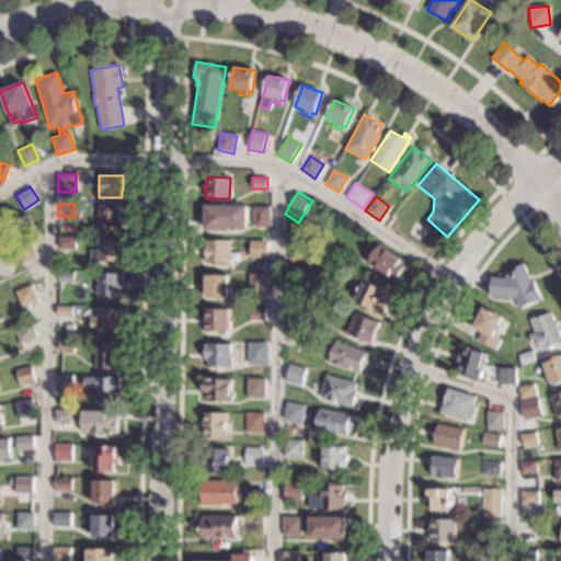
[(122,214),(125,214),(125,219),(121,219),(121,226),(99,226),(99,204),(122,205),(122,214)]
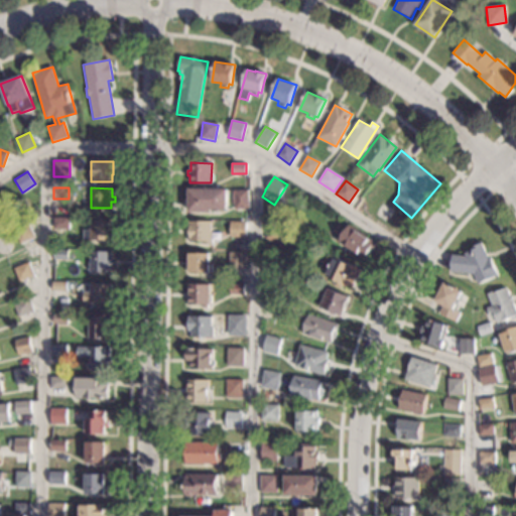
[(227,210),(212,210),(212,212),(188,212),(189,188),(228,189),(227,210)]
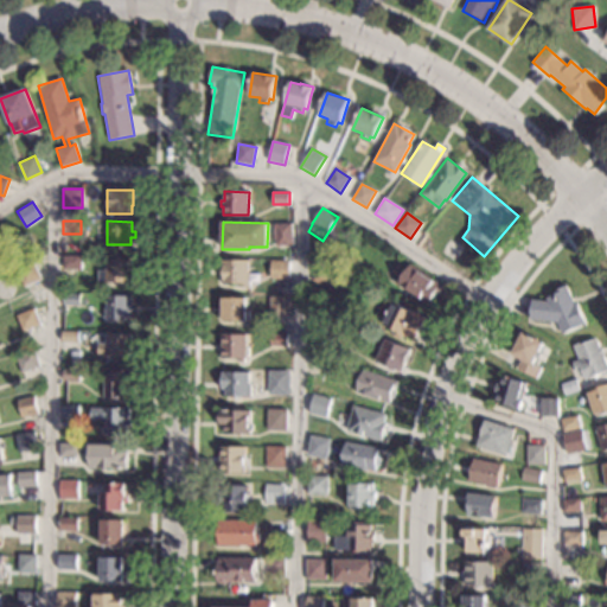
[(293,246),(275,247),(275,241),(274,241),(273,225),(292,224),(293,246)]
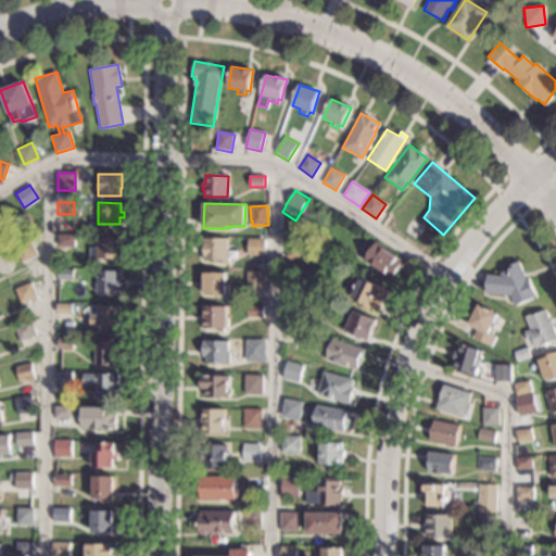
[(74,247),(58,247),(58,235),(74,235),(74,247)]
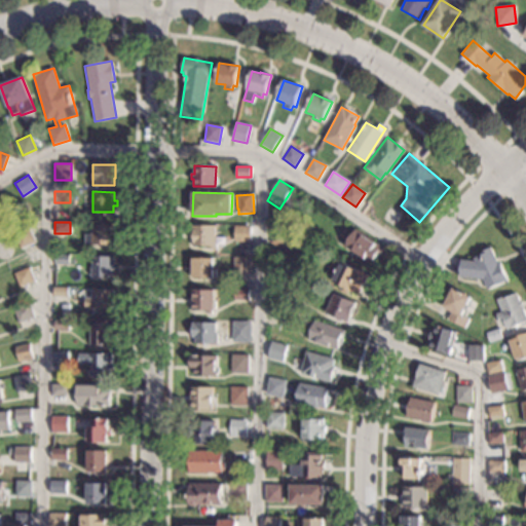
[(113,245),(85,245),(85,234),(91,234),(91,224),(113,224),(113,245)]
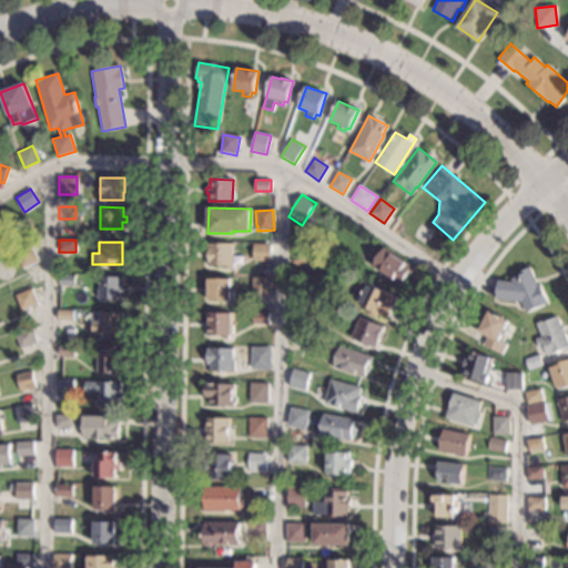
[(232,256),(233,256),(233,269),(224,269),(224,265),(208,265),(208,243),(232,244),(232,256)]
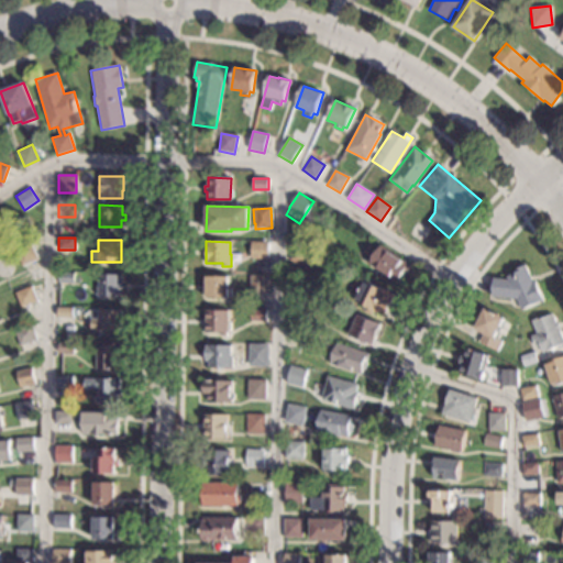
[(268,264),(252,264),(253,242),(268,242),(268,264)]
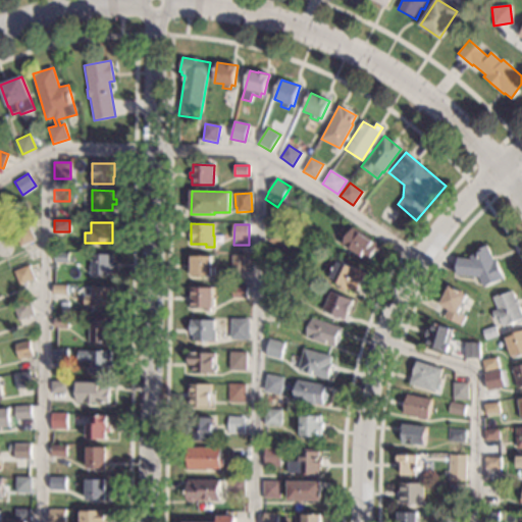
[(290,235),(283,249),(268,241),(275,227),(290,235)]
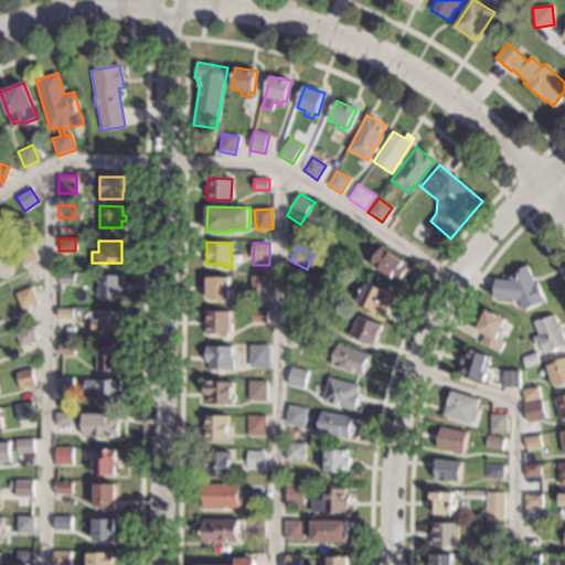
[(411,265),(398,284),(370,265),(382,246),(411,265)]
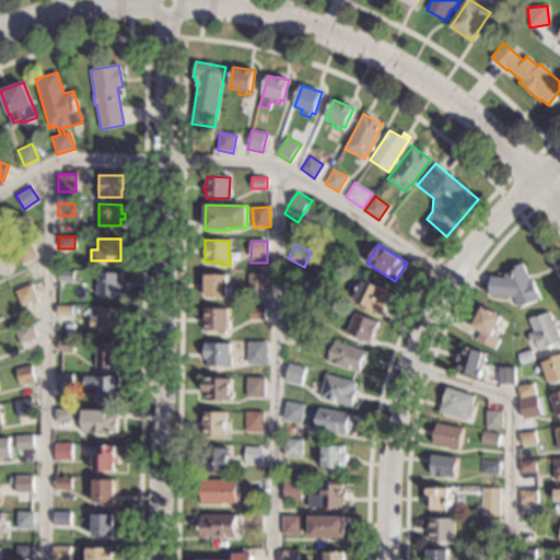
[(531,280),(533,279),(540,299),(518,308),(514,298),(489,294),(490,277),(505,279),(504,275),(514,271),(512,268),(523,263),(531,280)]
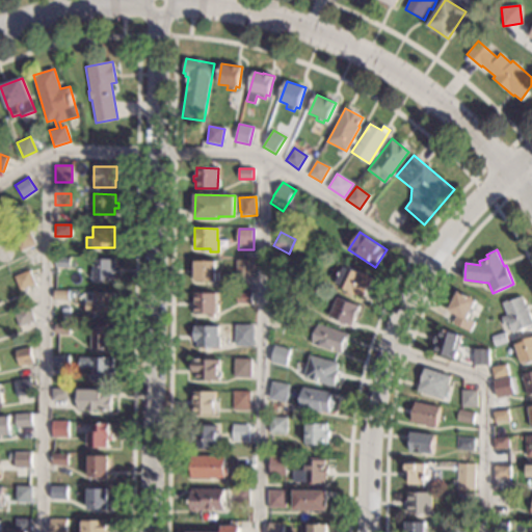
[(69,267),(55,267),(55,258),(70,258),(69,267)]
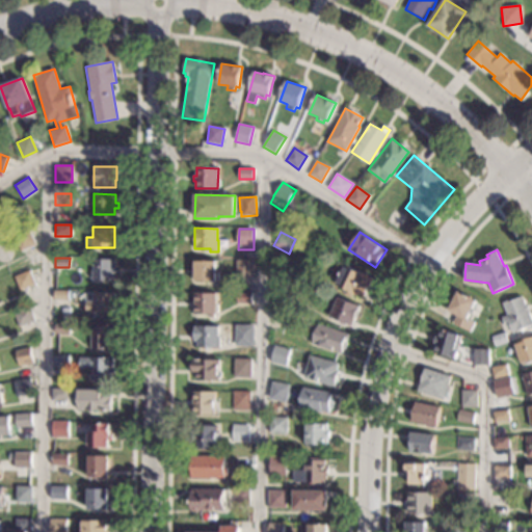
[(115,268),(116,268),(116,273),(114,273),(114,281),(91,280),(91,260),(115,260),(115,268)]
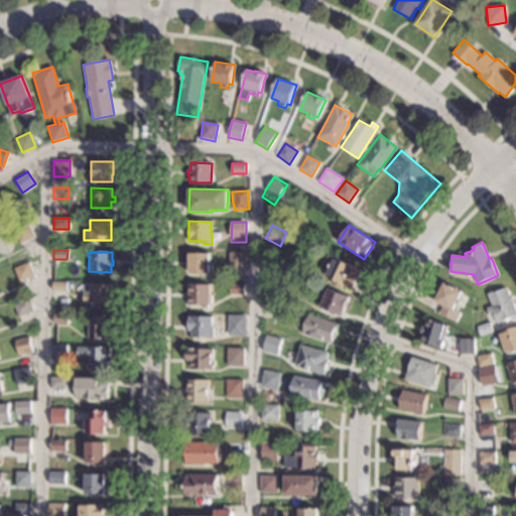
[(210,273),(188,272),(189,253),(211,254),(210,273)]
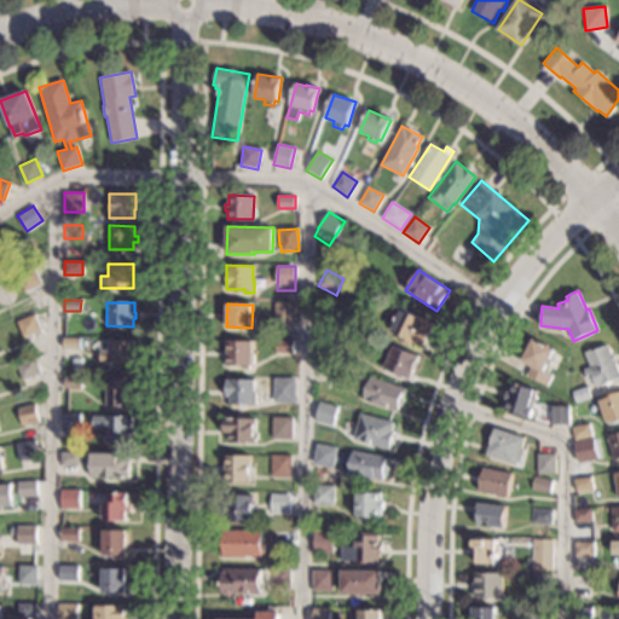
[(294,323),(275,322),(275,304),(294,304),(294,323)]
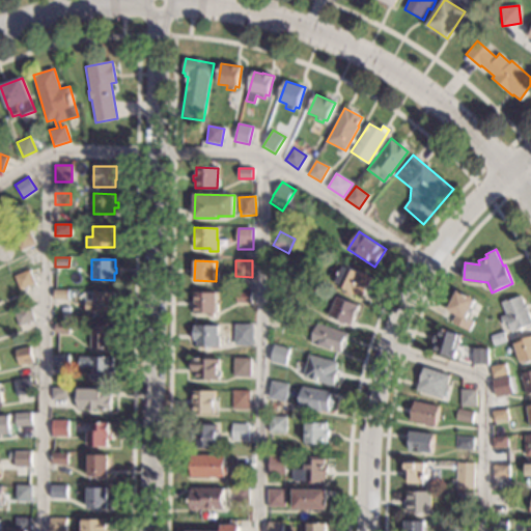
[(372,278),(363,299),(353,294),(351,296),(343,292),(344,289),(335,285),(344,264),(372,278)]
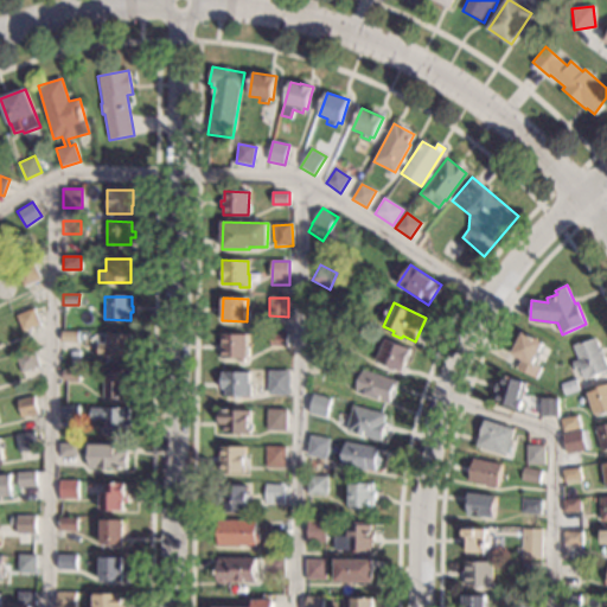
[(40,324),(23,331),(16,314),(33,308),(40,324)]
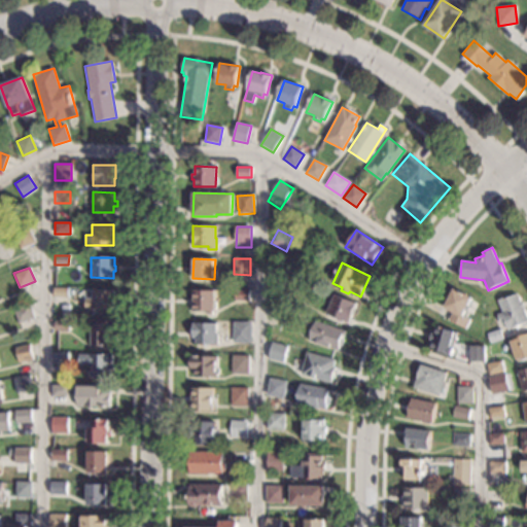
[(287,274),(282,287),(268,282),(274,268),(287,274)]
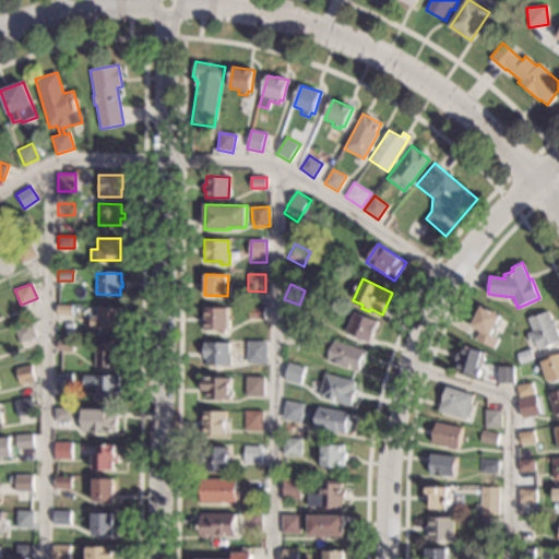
[(72,314),(57,314),(57,306),(72,306),(72,314)]
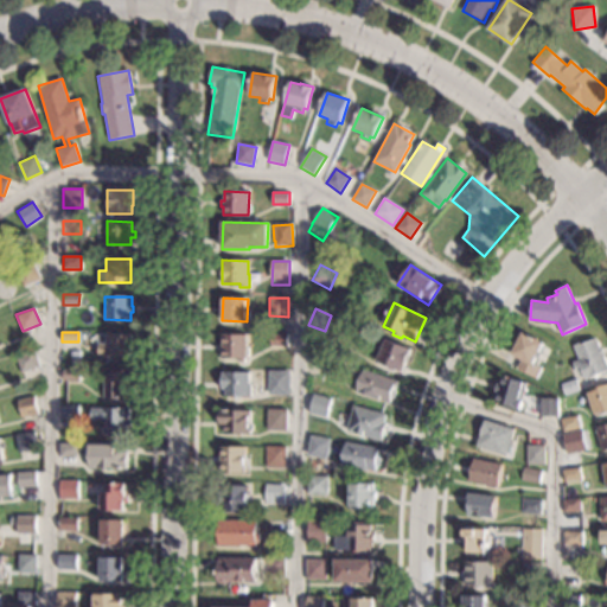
[(543,344),(532,364),(541,369),(536,378),(517,368),(522,359),(512,355),(523,332),(543,344)]
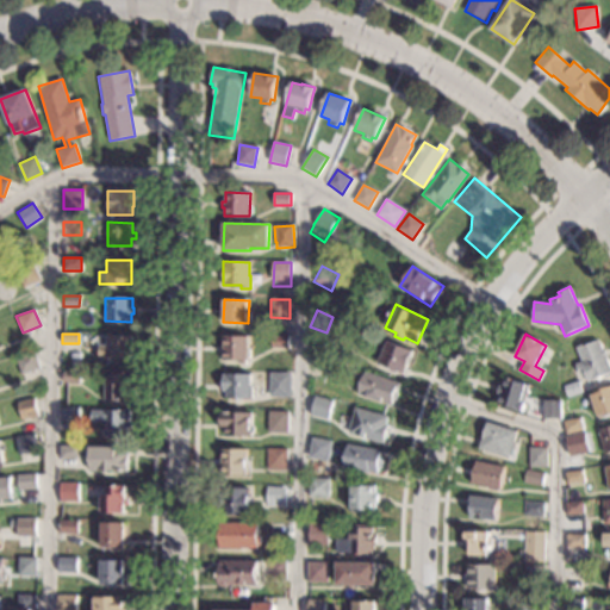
[(131,350),(130,350),(130,359),(98,359),(98,353),(85,353),(85,340),(98,340),(98,346),(105,346),(105,335),(131,335),(131,350)]
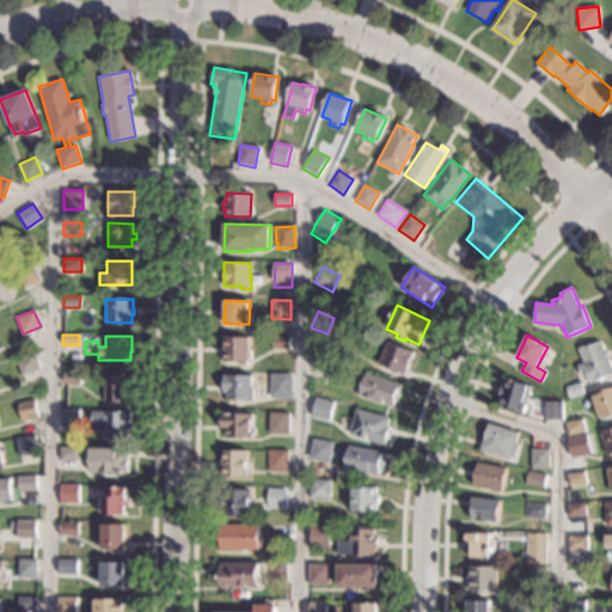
[(249,361),(246,361),(246,365),(240,365),(240,361),(222,361),(222,337),(249,338),(249,361)]
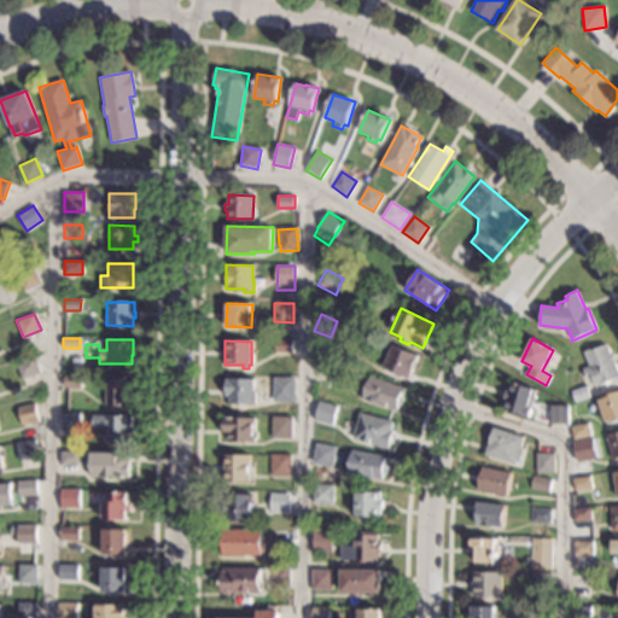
[(292,353),(275,353),(275,340),(292,340),(292,353)]
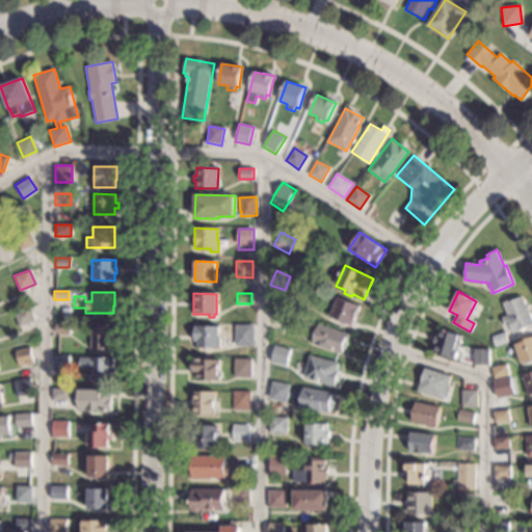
[(525,306),(527,304),(530,310),(528,311),(531,321),(531,324),(512,333),(509,325),(505,327),(501,318),(508,315),(503,303),(522,296),(525,306)]
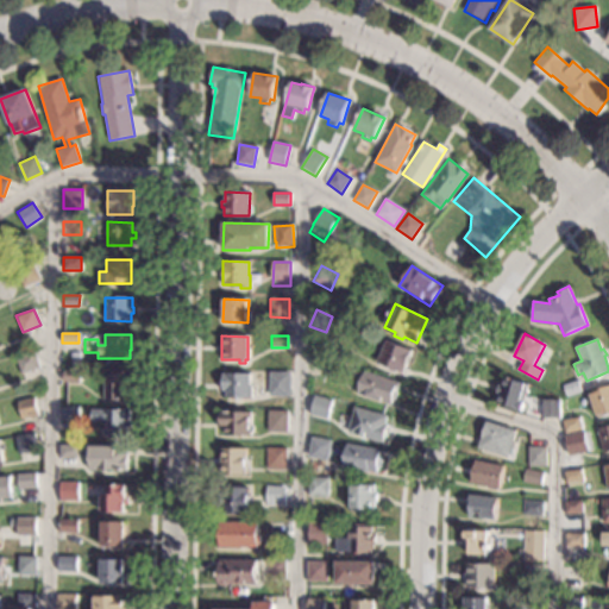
[(412,351),(402,374),(376,363),(385,340),(412,351)]
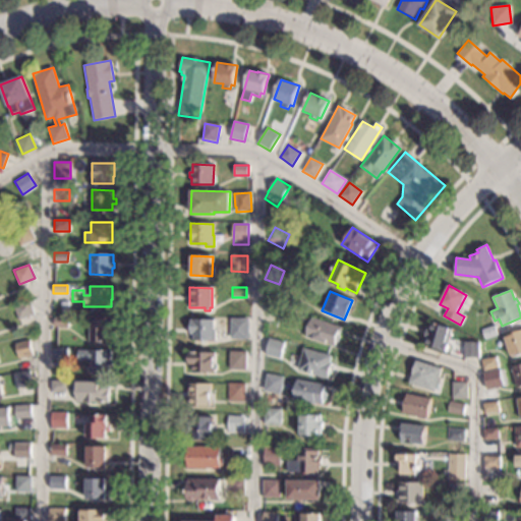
[(34,315),(33,315),(35,323),(20,327),(18,321),(17,321),(13,306),(30,301),(34,315)]
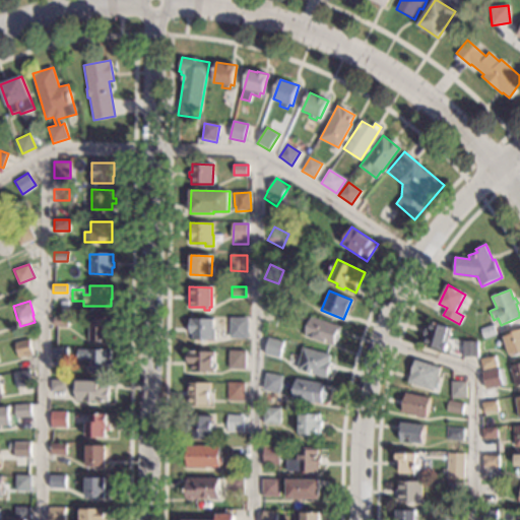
[(281,307),(278,316),(264,312),(267,302),(281,307)]
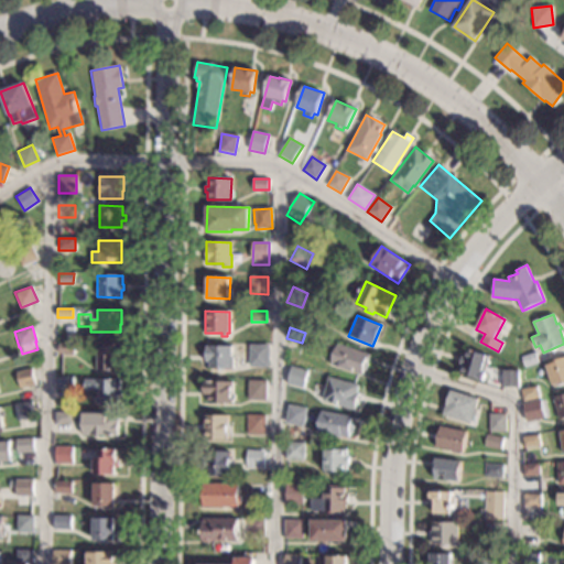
[(74,354),(57,354),(57,344),(74,344),(74,354)]
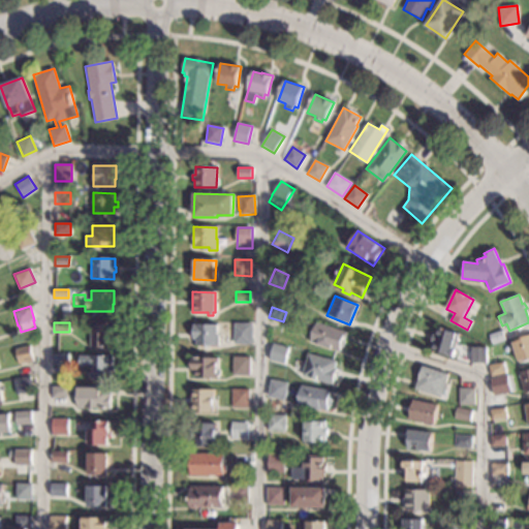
[(112,339),(110,339),(110,347),(90,346),(90,322),(112,322),(112,339)]
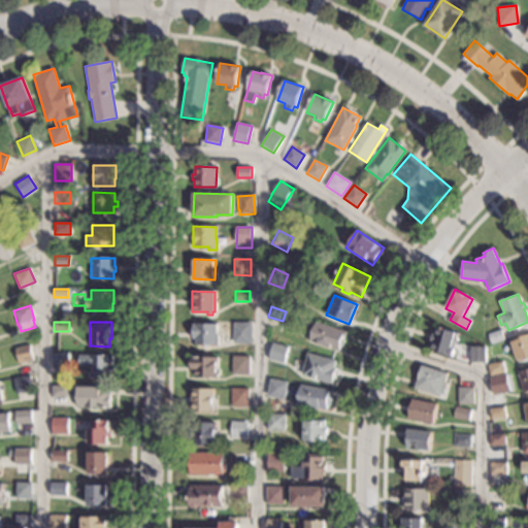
[(344,331),(338,351),(310,341),(317,322),(344,331)]
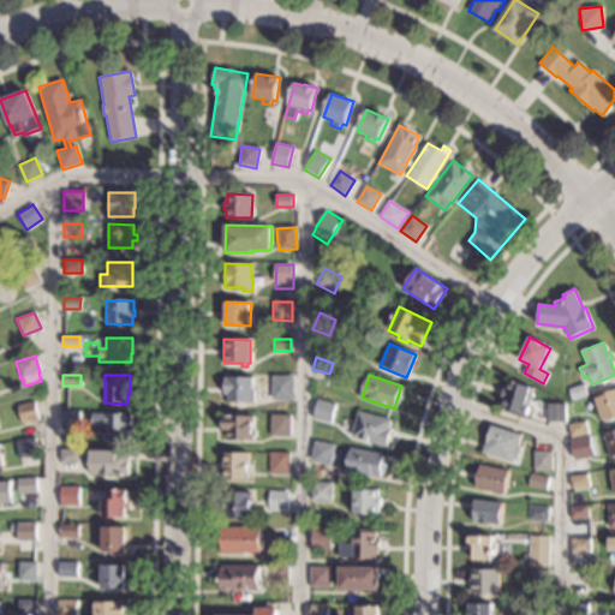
[(293,400),(272,400),(272,376),(293,376),(293,400)]
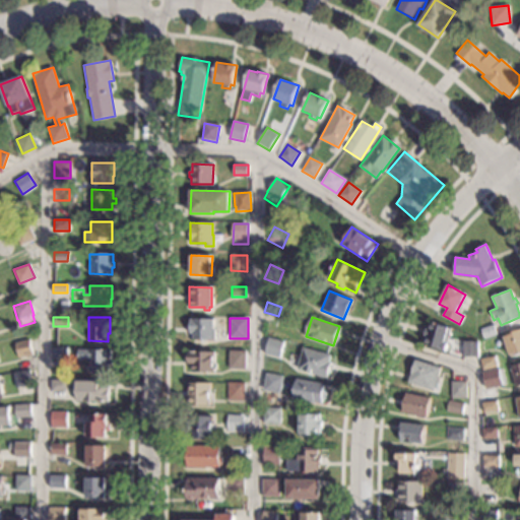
[(212,329),(214,329),(214,340),(192,339),(192,333),(189,333),(189,319),(213,319),(212,329)]
